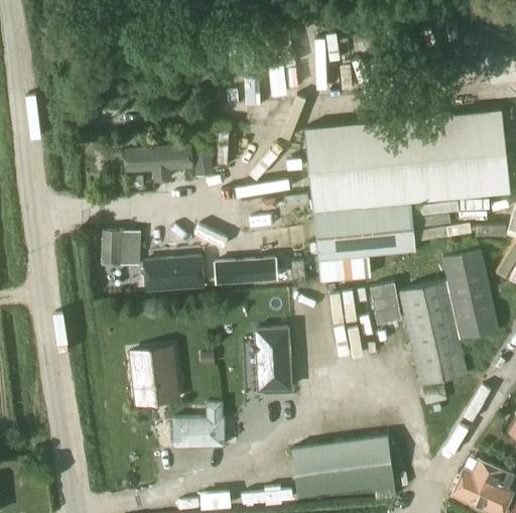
[(342,80),(343,48),(323,47),(321,79),(342,80)]
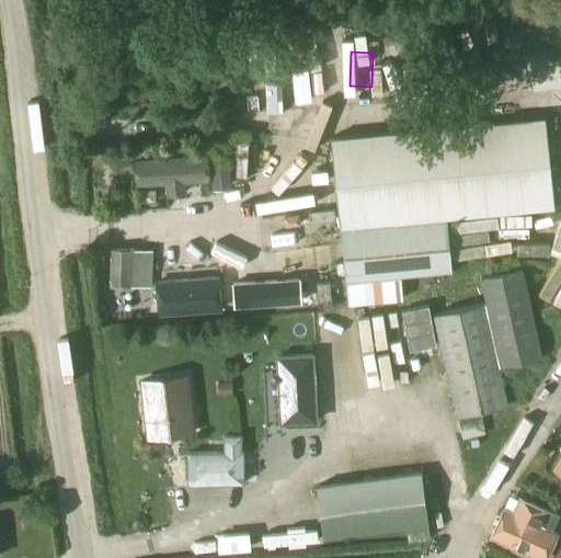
[(333,141),(348,307),(402,303),(400,279),(451,274),(447,220),(554,211),(546,122),(333,141)]
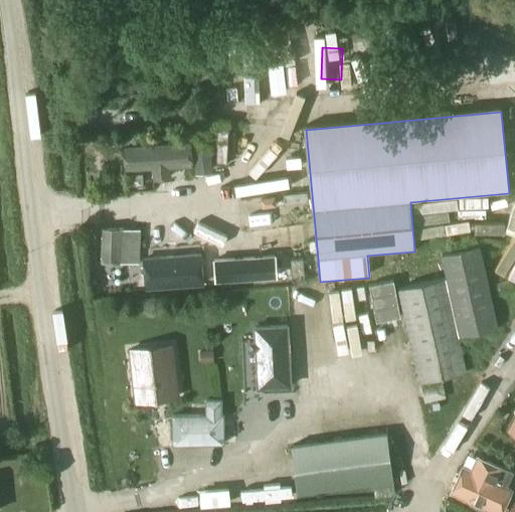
[(216,159),(224,160),(226,124),(218,123),(216,159)]
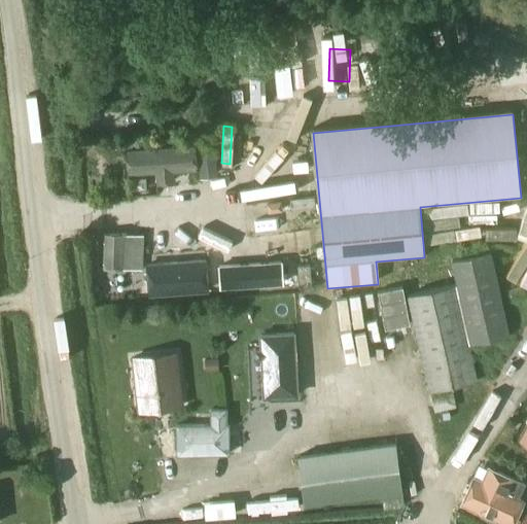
[(192,147),(125,151),(126,178),(127,176),(154,174),(155,185),(173,184),(172,173),(195,172),(192,147)]
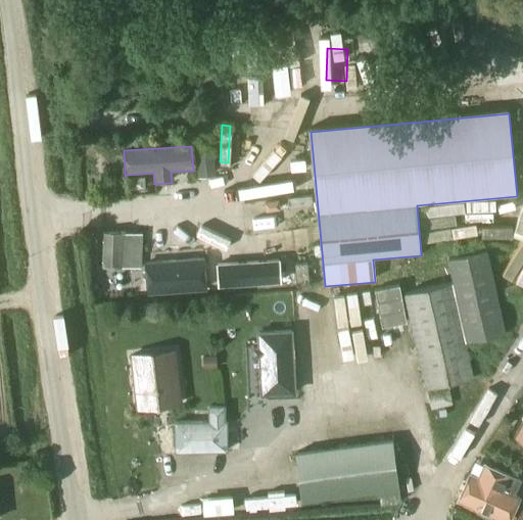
[(212,148),(194,149),(197,179),(215,178),(212,148)]
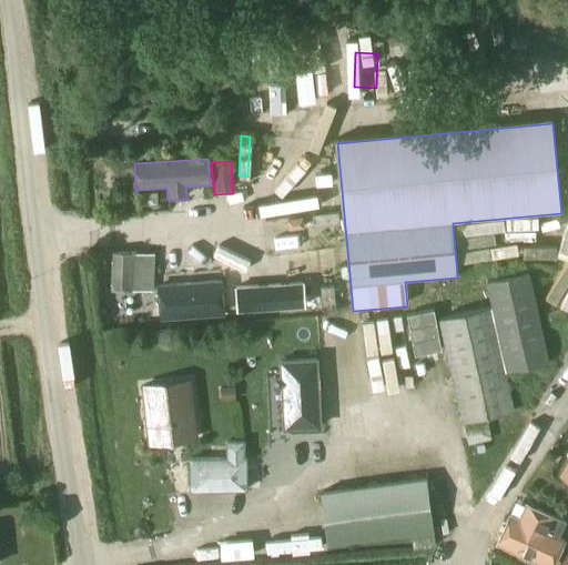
[(325,172),(295,177),(296,187),(326,182),(325,172)]
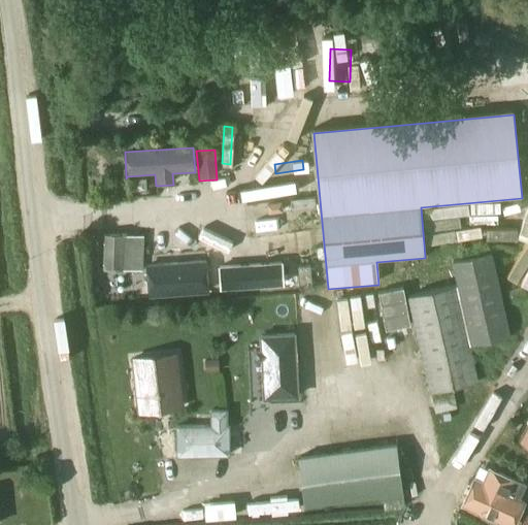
[(455,207),(455,229),(503,227),(502,206),(455,207)]
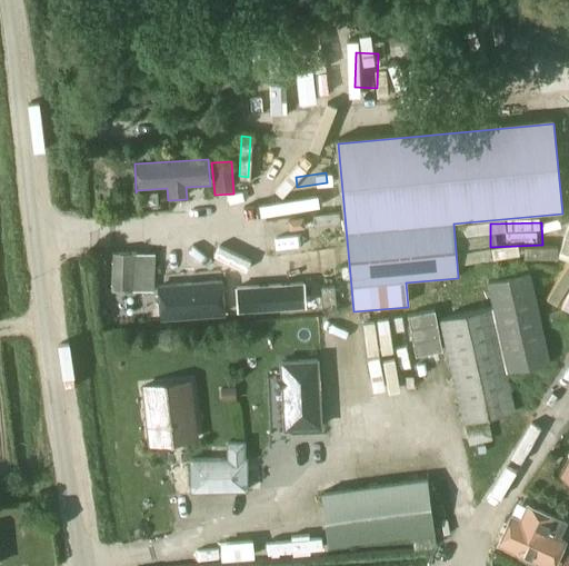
[(113,256),(112,293),(153,294),(155,257),(113,256)]
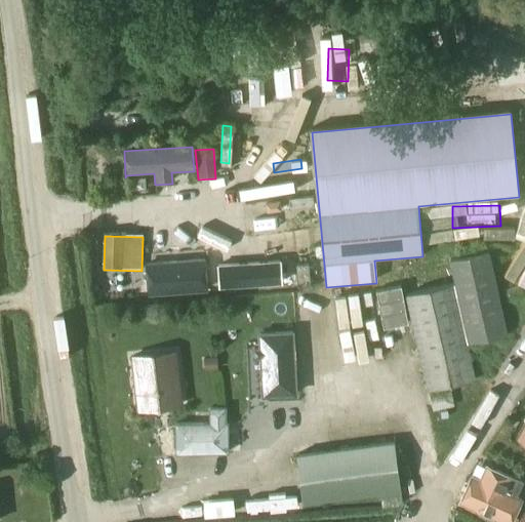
[(508,336),(489,254),(450,263),(454,286),(406,297),(428,392),(476,382),(468,345),(508,336)]
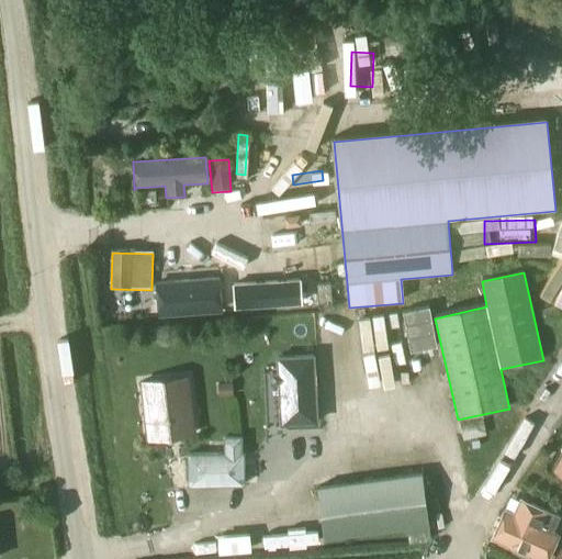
[(218,278),(154,282),(157,317),(221,314),(218,278)]
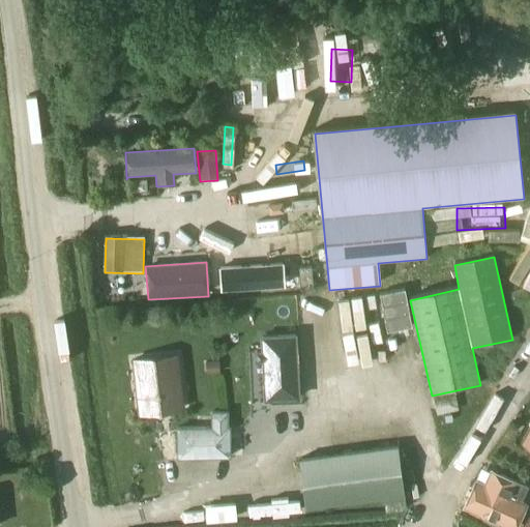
[(222,295),(273,291),(272,271),(221,275),(222,295)]
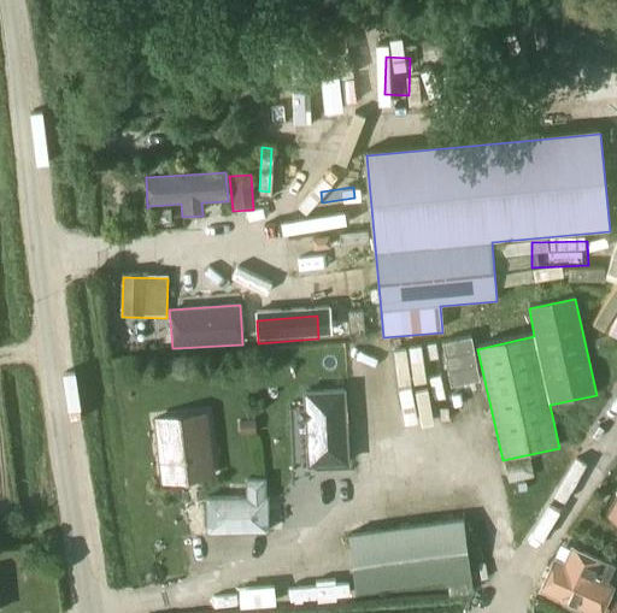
[(370,388),(369,351),(352,351),(353,388),(370,388)]
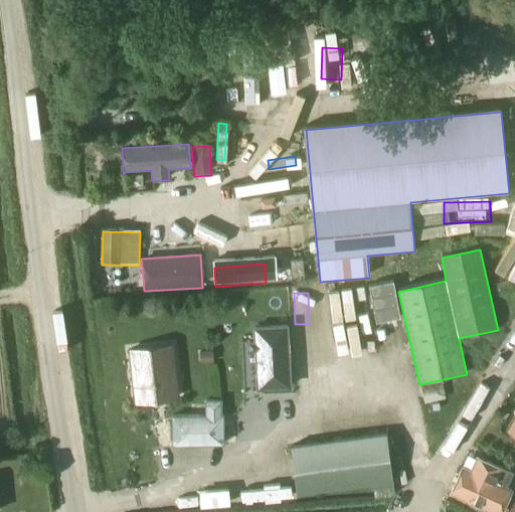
[(299,334),(303,385),(315,385),(312,334),(299,334)]
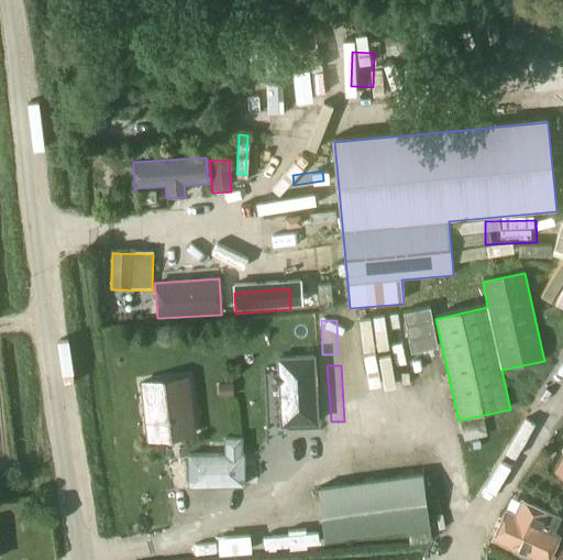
[(142,386),(148,441),(195,436),(189,381),(142,386)]
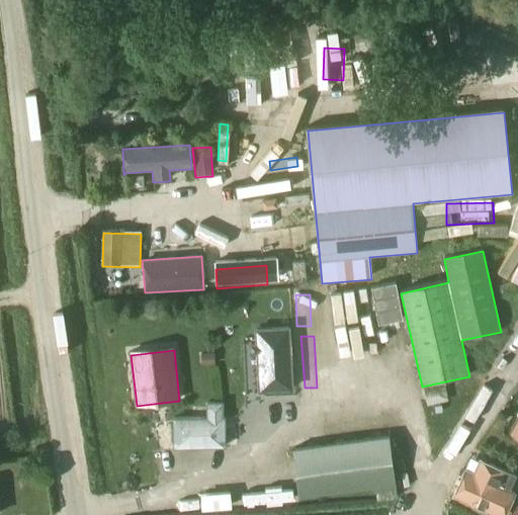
[(254,371),(256,401),(295,399),(293,370),(254,371)]
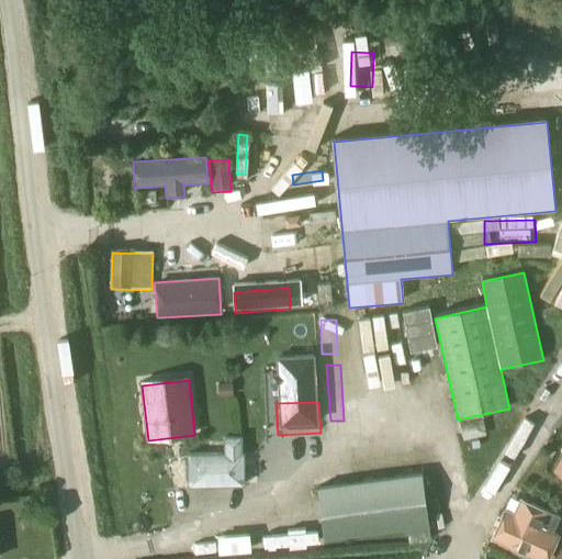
[(187,456),(187,488),(243,487),(242,438),(224,438),(224,455),(187,456)]
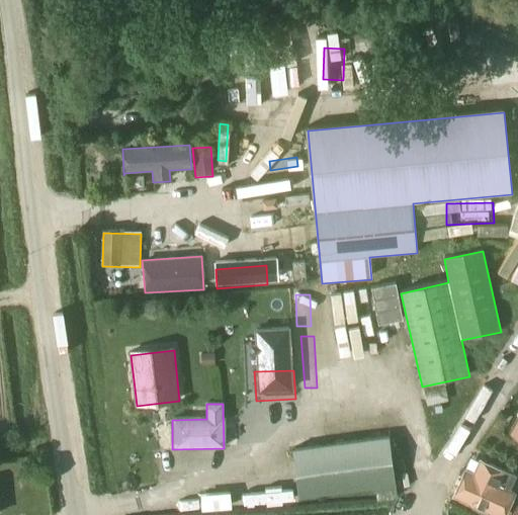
[(390,437),(292,450),(299,500),(396,488),(390,437)]
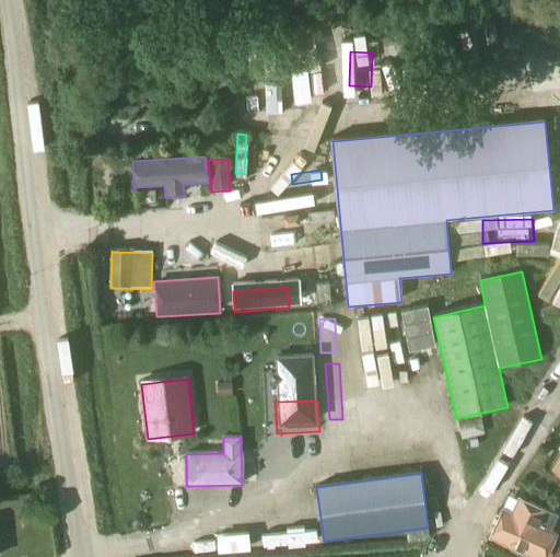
[(501,510),(488,538),(527,556),(547,556),(558,535),(540,526),(547,511),(517,498),(511,513),(501,509),(501,510)]
